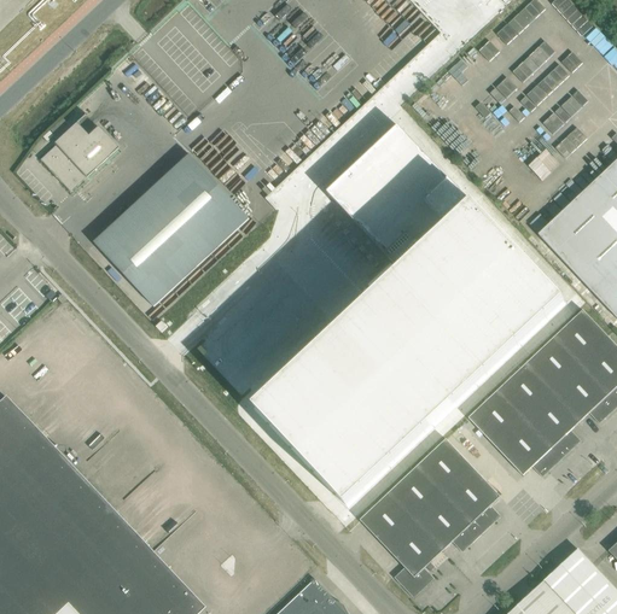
[(594,42),(607,30),(582,1),(568,13),(594,42)]
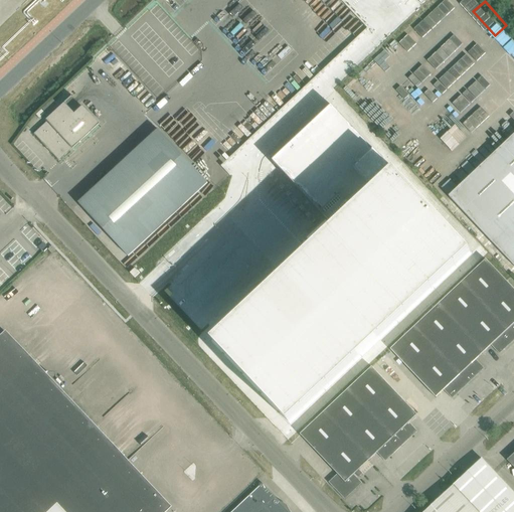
[(427,76),(437,67),(429,58),(419,66),(427,76)]
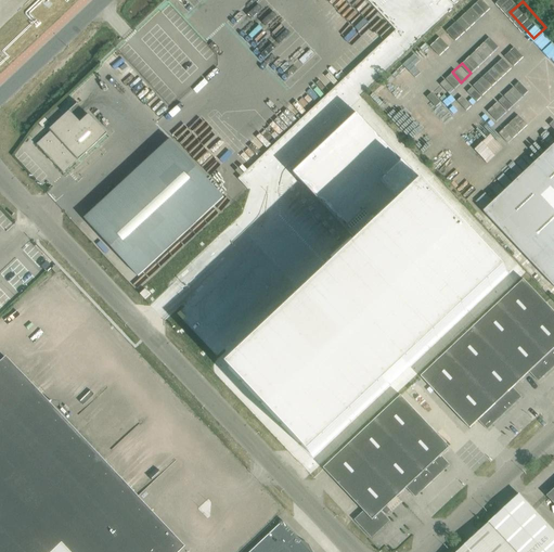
[(49,128),(35,141),(62,170),(105,130),(87,111),(77,119),(62,133),(52,123),(52,122),(47,126),(49,128)]
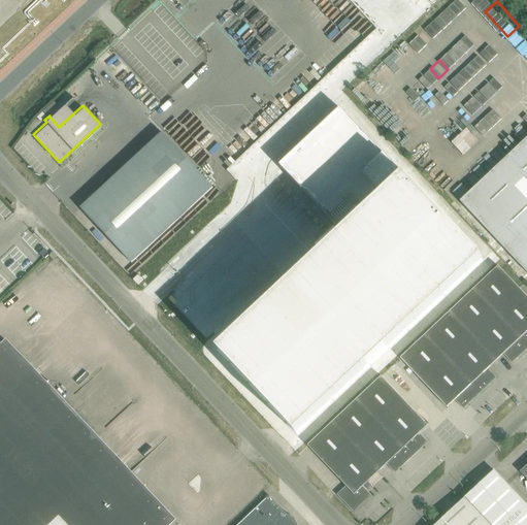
[(394,183),(218,348),(295,430),(482,256),(403,173),(339,105),(278,163),(288,172),(331,219),(340,229),(392,181),(394,183)]
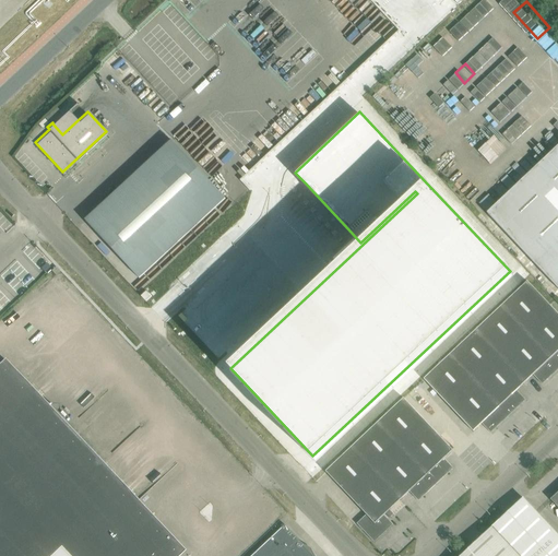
[(170,138),(84,217),(139,275),(225,196),(170,138)]
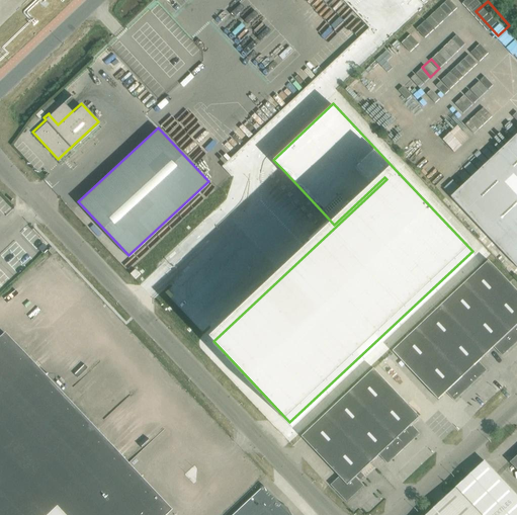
[(516,131),(450,194),(516,265),(516,131)]
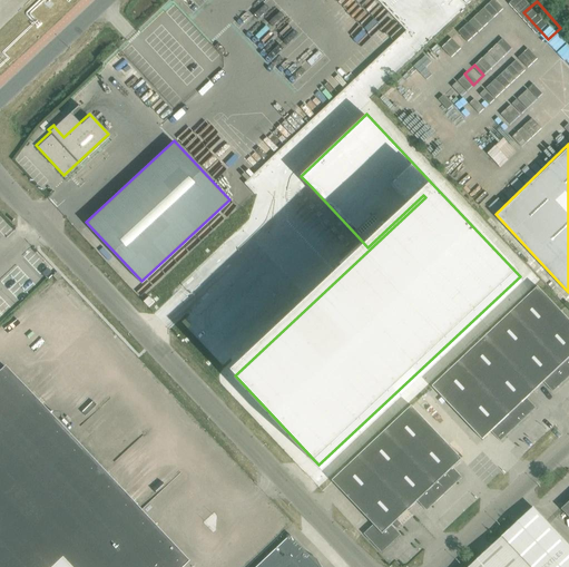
[(568,318),(537,284),(510,310),(568,371),(568,318)]
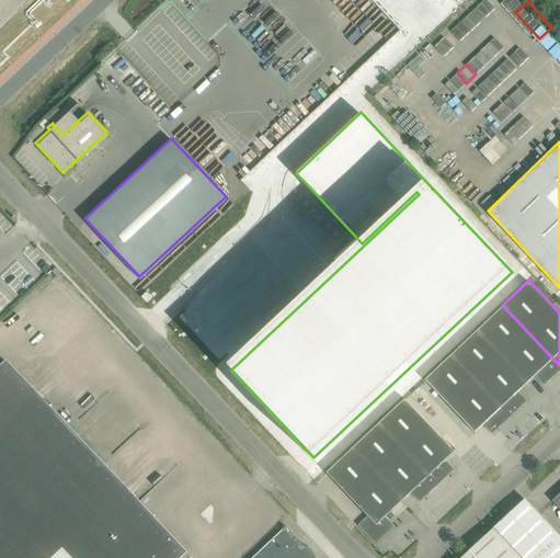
[(146,289),(140,294),(146,299),(150,295),(146,289)]
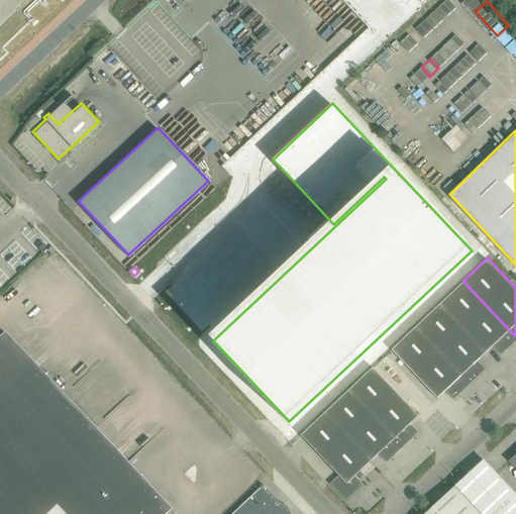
[(500,352),(515,337),(515,336),(462,281),(439,303),(485,350),(492,343),(500,352)]
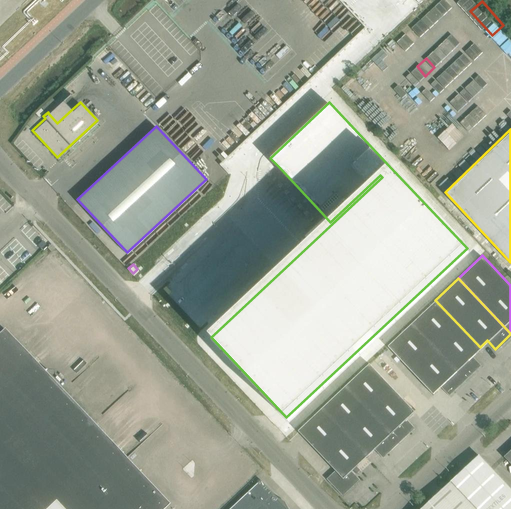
[(472,354),(480,347),(435,300),(411,322),(464,378),(480,363),(472,354)]
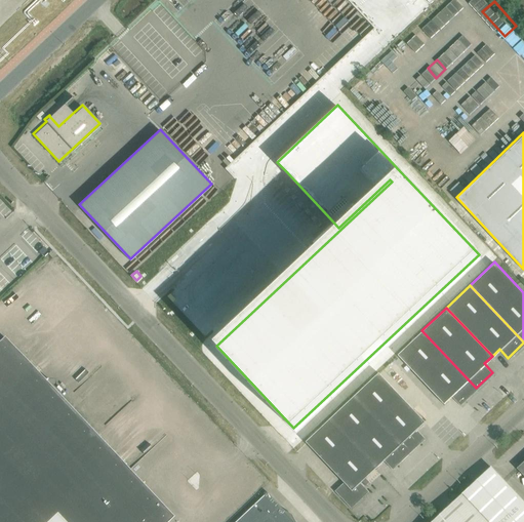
[(459,403),(476,388),(421,330),(397,353),(443,402),(451,395),(459,403)]
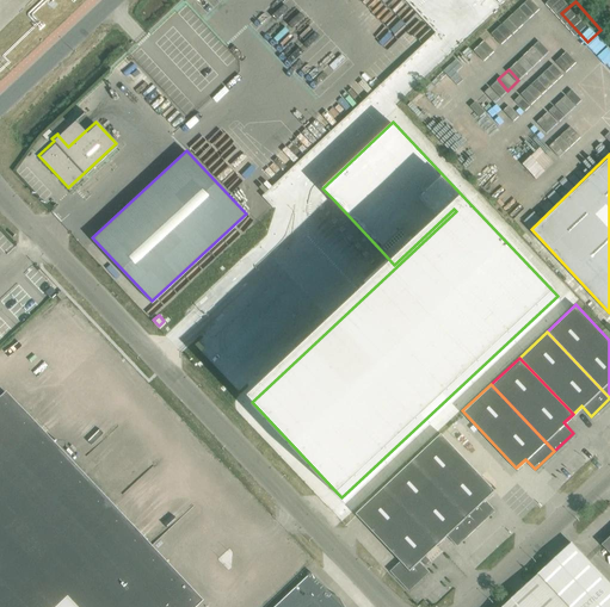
[(0,606),(190,606),(201,598),(4,389),(0,391),(0,606)]
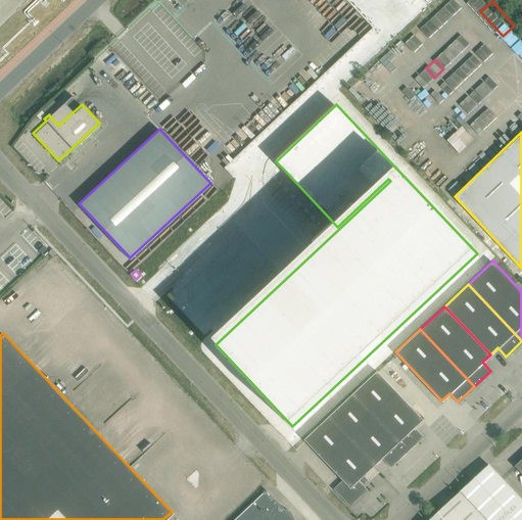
[(377,370),(341,404),(303,438),(341,478),(333,487),(349,505),(367,487),(359,479),(382,457),(390,466),(423,435),(415,426),(423,419),(377,370)]
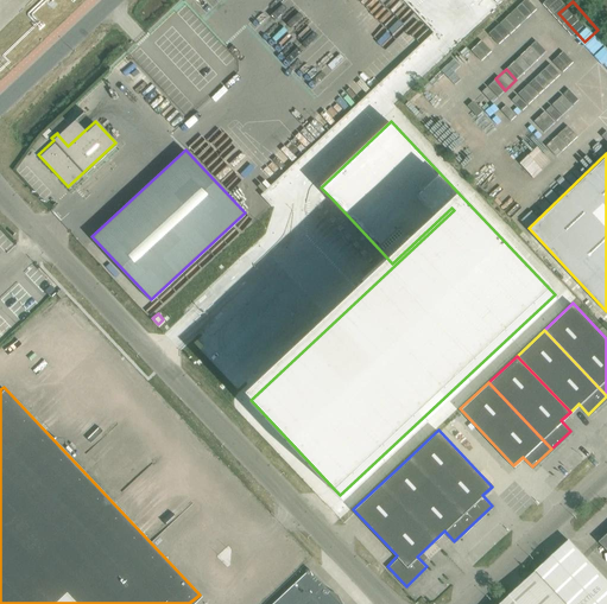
[(606,603),(606,578),(568,538),(497,603),(606,603)]
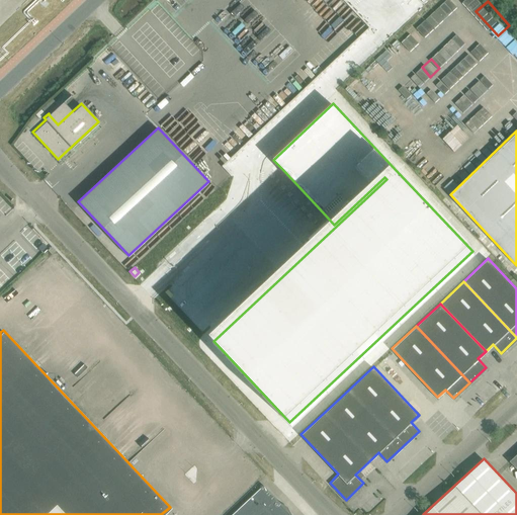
[(263,484),(229,514),(282,514),(271,503),(274,499),(262,486),(263,484)]
